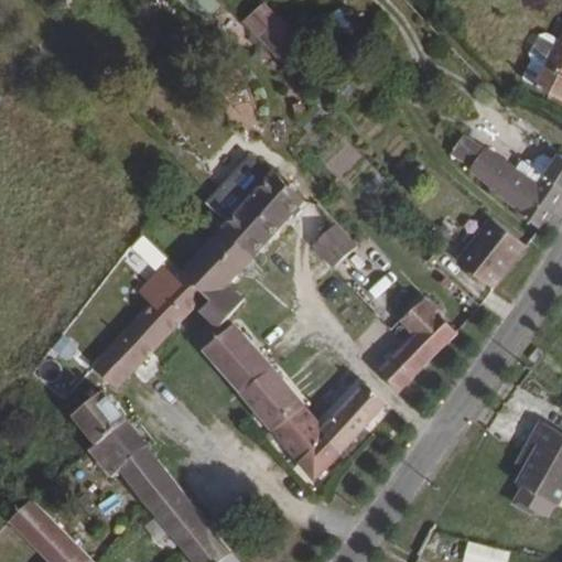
[(206,20),(222,4),(216,0),(177,0),(188,11),(206,20)]
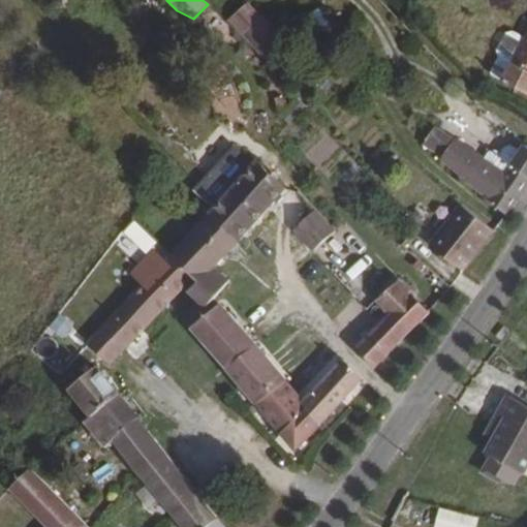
[(302,62),(247,2),(227,20),(282,81),(302,62)]
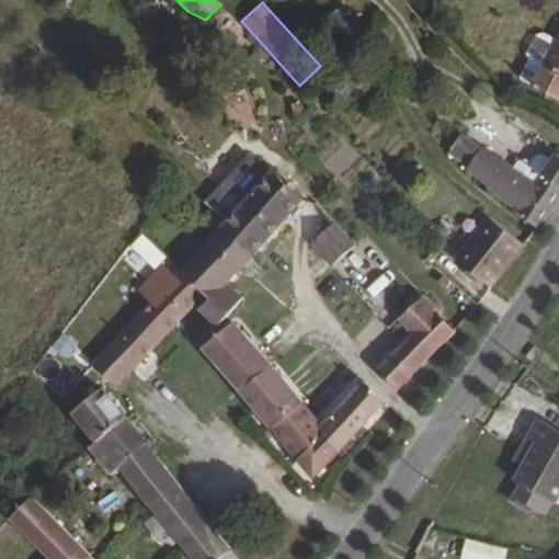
[(558,32),(555,40),(531,87),(558,101),(558,32)]
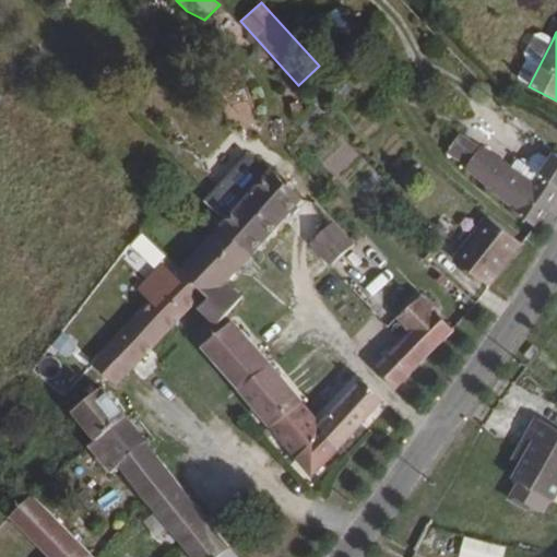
[(529,86),(553,39),(541,33),(532,35),(523,52),(525,60),(517,75),(517,79),(529,86)]
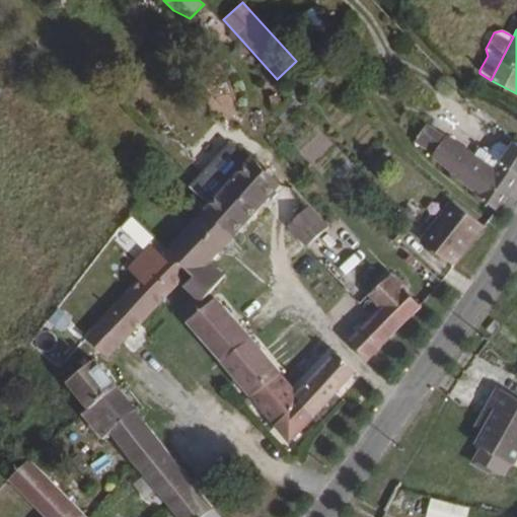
[(276,93),(268,96),(272,111),(280,107),(276,93)]
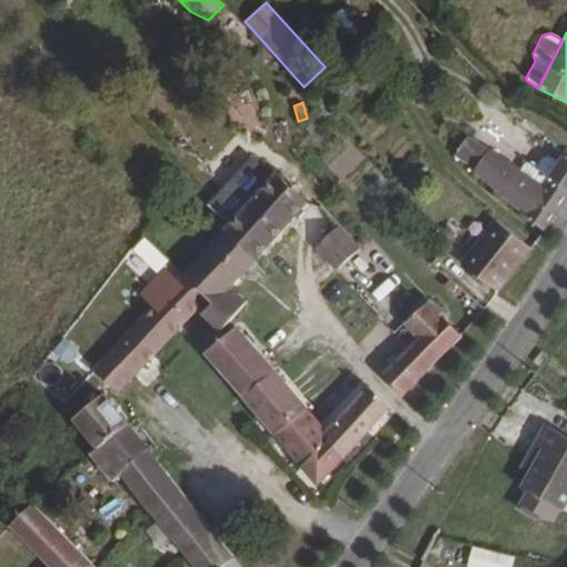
[(474,171),(473,172),(546,234),(566,201),(566,157),(564,155),(558,162),(544,186),(519,170),(518,169),(519,168),(488,148),(488,149),(467,136),(454,156),(467,165),(474,171)]
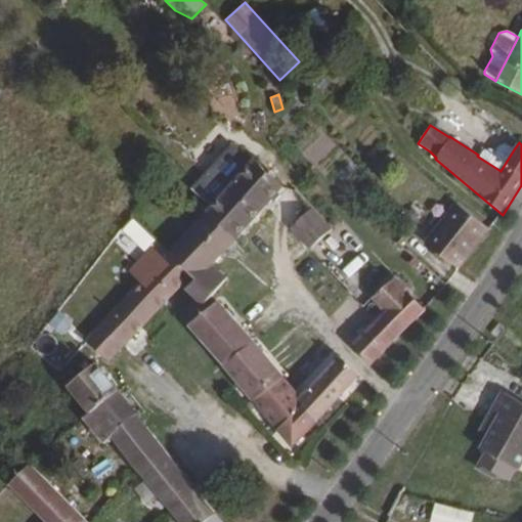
[(256,219),(283,188),(272,179),(266,173),(253,160),(251,162),(230,142),(188,188),(211,206),(205,213),(236,242),(256,219)]
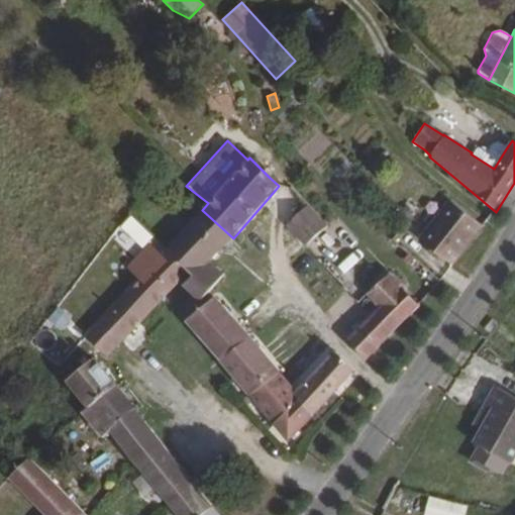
[(476,148),(472,155),(494,169),(507,147),(498,141),(492,143),(488,150),(483,146),(476,148)]
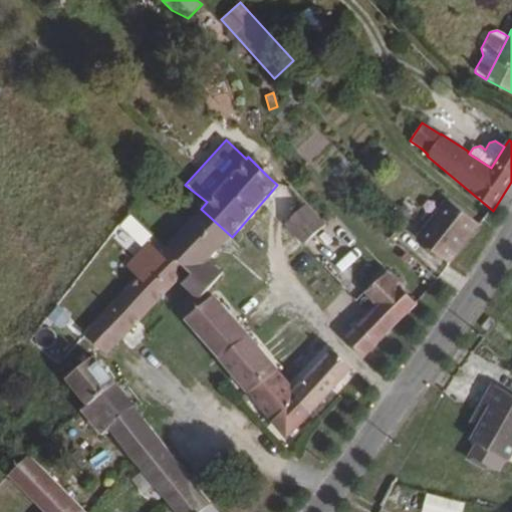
[(263,168),(261,170),(267,176),(269,173),(263,168)]
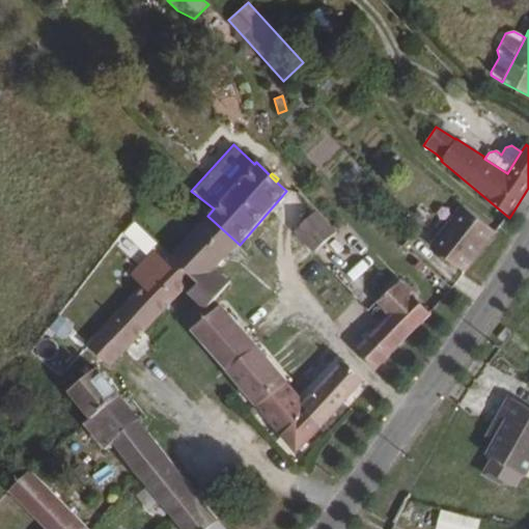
[(476,259),(497,233),(461,204),(428,245),(465,274),(476,259)]
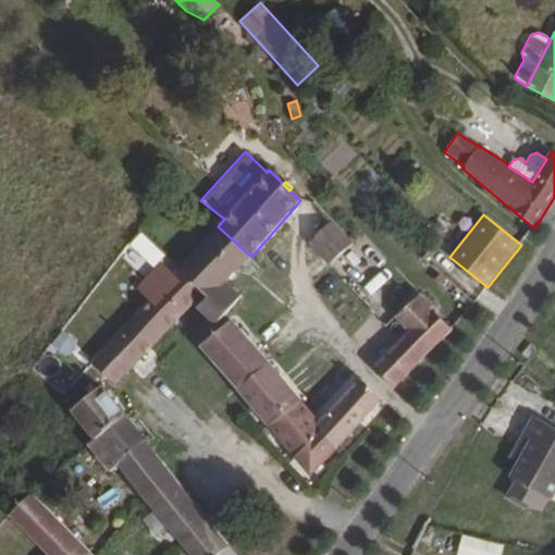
[(329,266),(353,243),(331,220),(307,243),(329,266)]
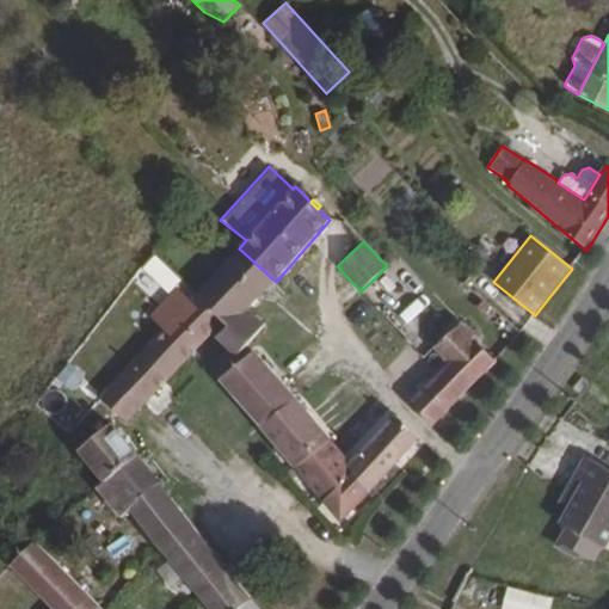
[(216,338),(238,358),(258,333),(265,325),(247,312),(276,282),(239,248),(195,295),(222,323),(227,327),(216,338)]
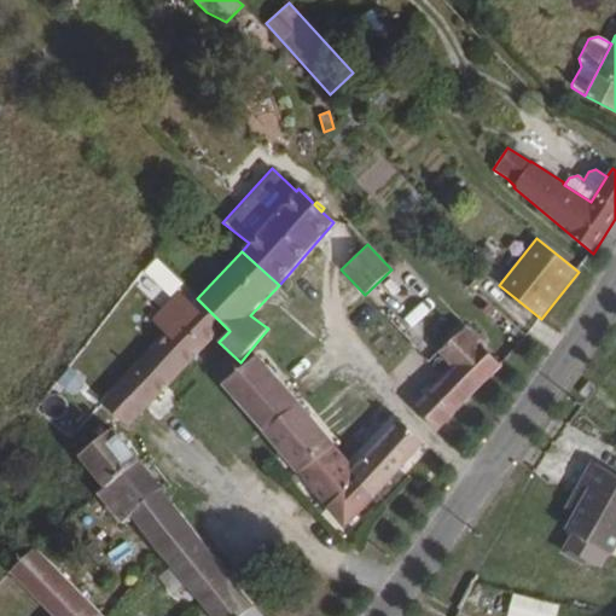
[(146,406),(225,326),(197,298),(138,365),(133,360),(116,378),(122,383),(146,406)]
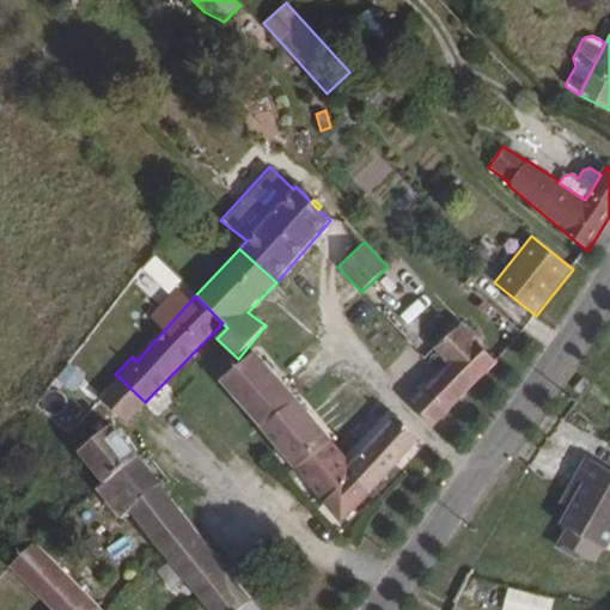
[(449,336),(433,349),(447,364),(413,403),(432,428),(471,388),(498,364),(475,340),(477,337),(456,317),(443,329),(449,336)]
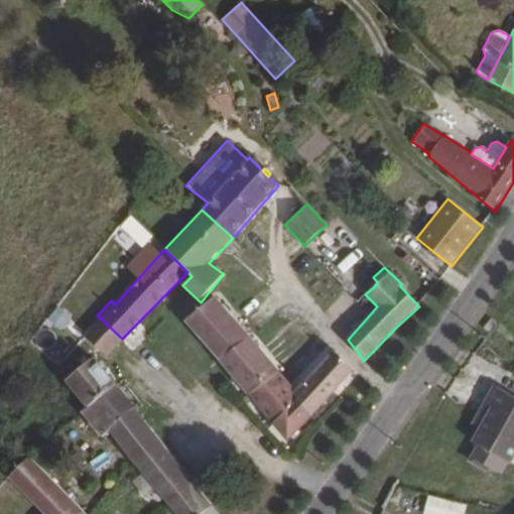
[(214,295),(183,320),(220,362),(250,338),(221,302),(214,295)]
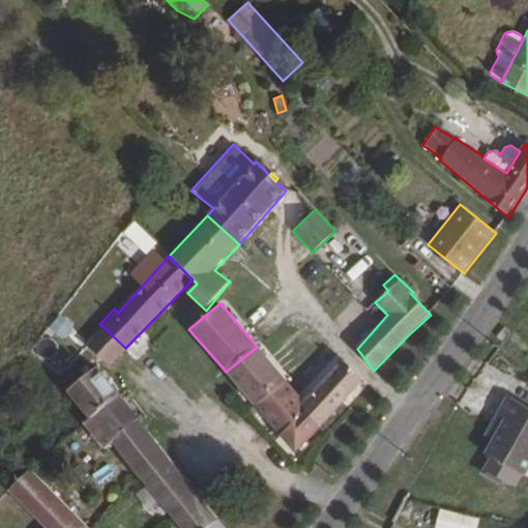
[(61,340),(72,325),(57,314),(46,328),(61,340)]
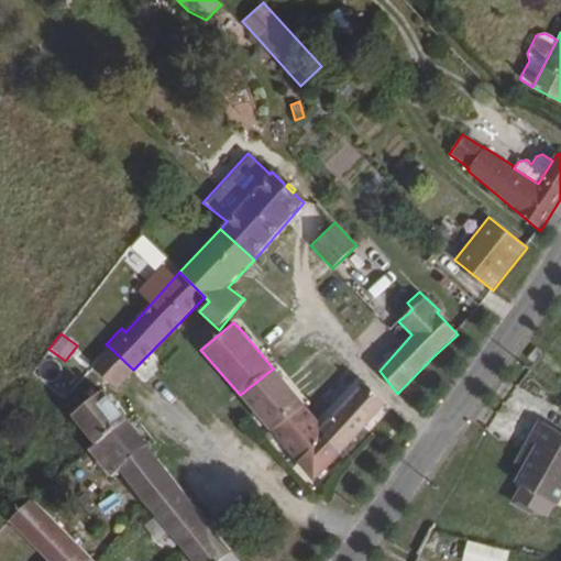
[(540,352),(534,347),(526,356),(531,362),(540,352)]
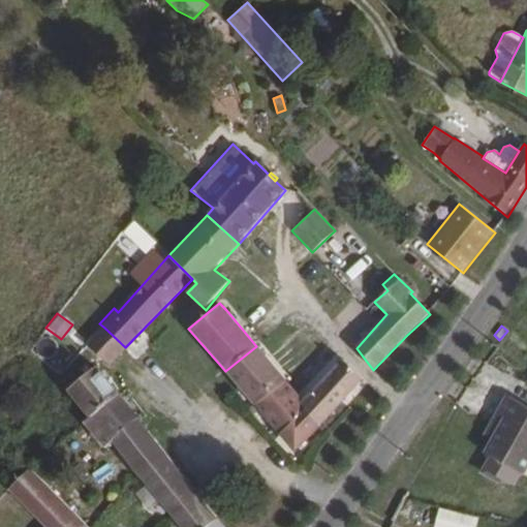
[(117,357),(125,347),(104,328),(91,342),(111,364),(117,357)]
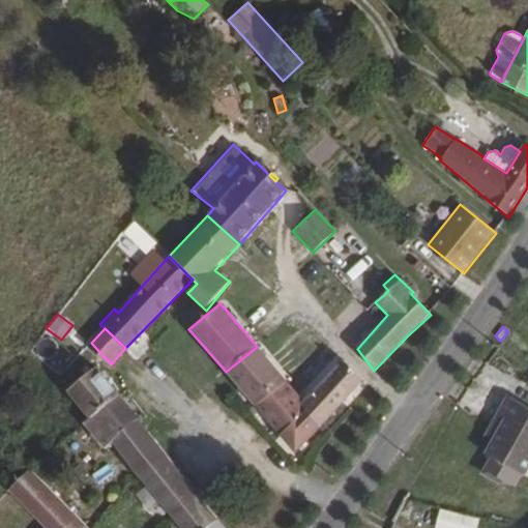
[(257,347),(226,372),(254,407),(255,406),(285,380),(271,361),(257,347)]
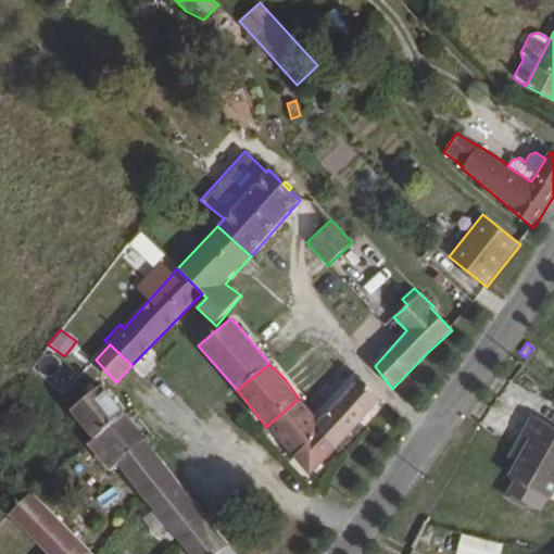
[(360,377),(318,422),(315,425),(337,450),(363,422),(382,400),(360,377)]
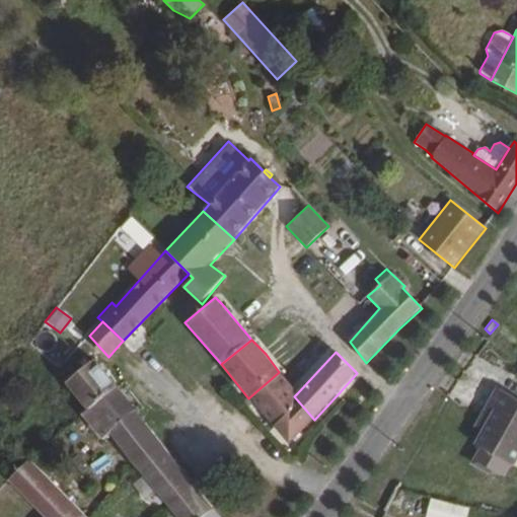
[(95,360),(64,384),(87,413),(80,416),(101,441),(109,434),(136,412),(136,411),(108,377),(95,360)]
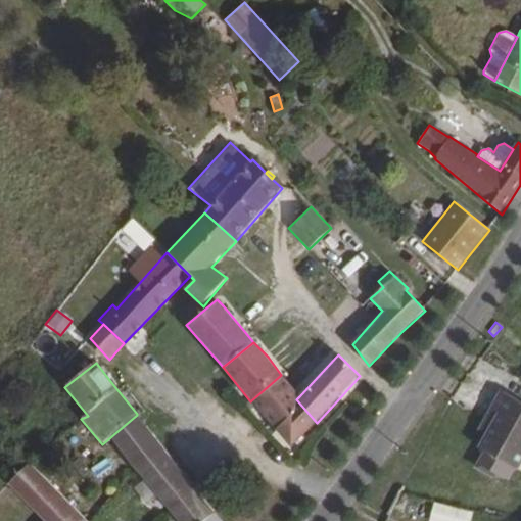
[(281,375),(251,400),(290,450),(306,433),(317,423),(296,399),(299,396),(281,375)]
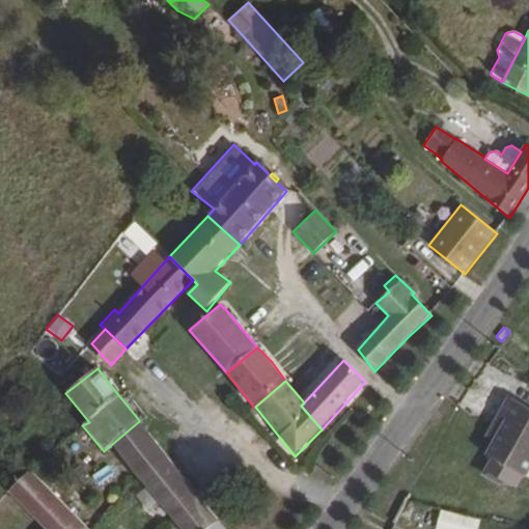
[(528,468),(528,408),(506,395),(495,415),(503,420),(492,441),(483,455),(489,458),(521,477),(523,478),(528,468)]
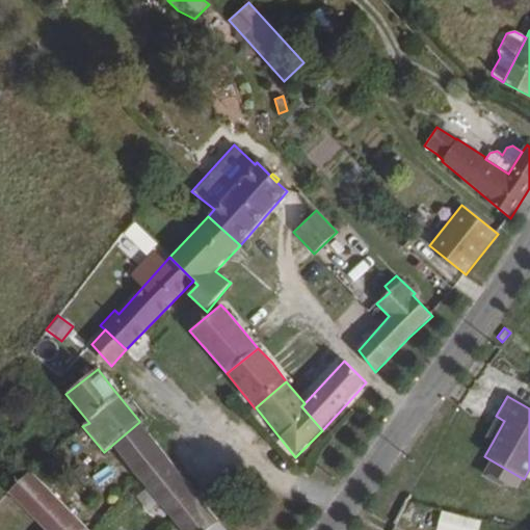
[(504,421),(496,416),(484,436),(493,442),(504,421)]
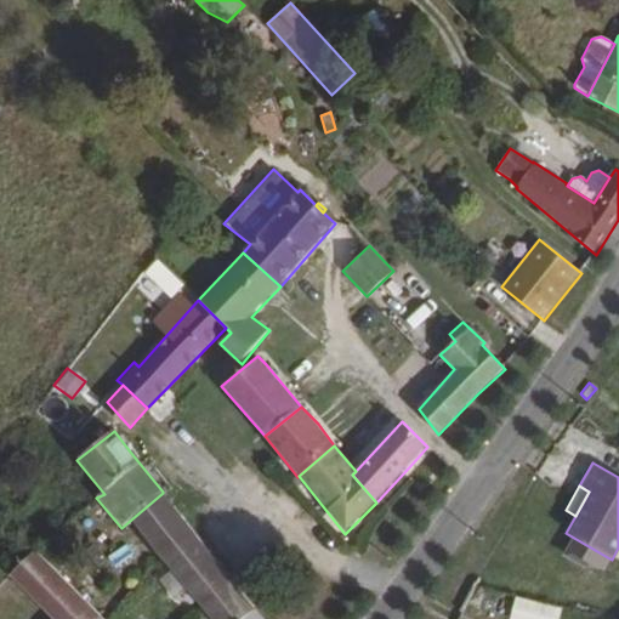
[(163,493),(131,520),(211,618),(245,618),(255,612),(163,493)]
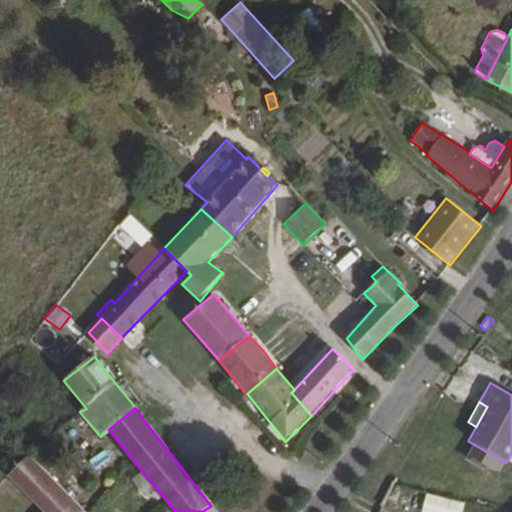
[(473,444),(464,460),(483,470),(485,467),(498,473),(504,462),(473,444)]
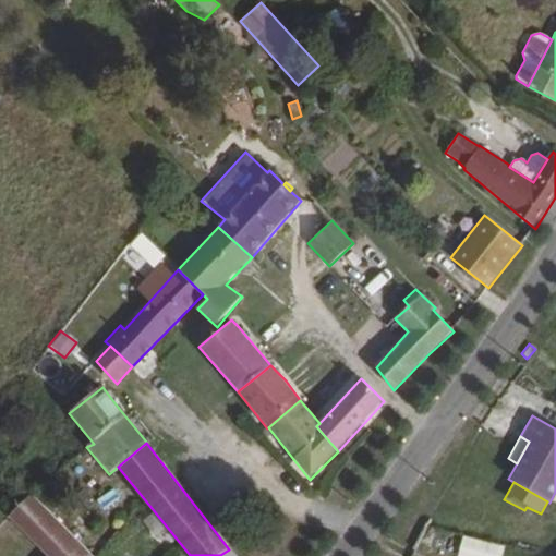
[(48,555),(46,555),(89,555),(93,553),(29,491),(7,514),(48,555)]
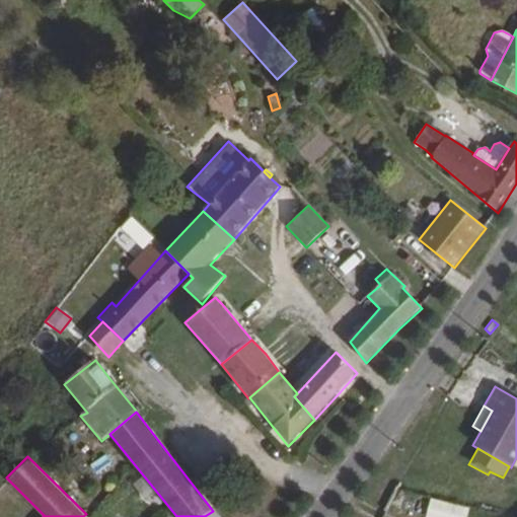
[(464,516),(467,505),(430,496),(424,516),(464,516)]
